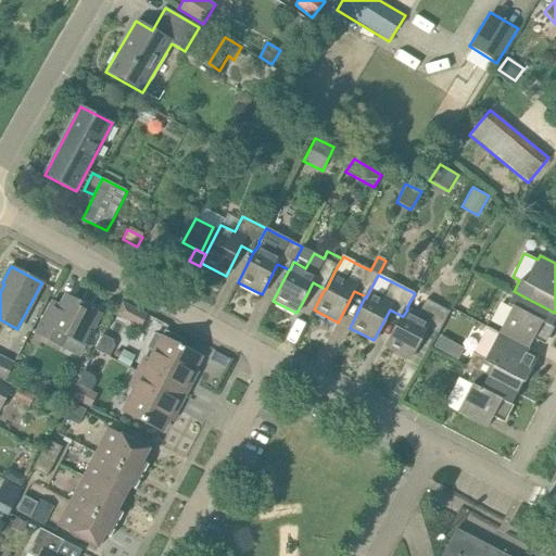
[(528,299),(514,291),(507,303),(512,306),(497,333),(528,349),(534,337),(543,341),(555,317),(555,313),(528,299)]
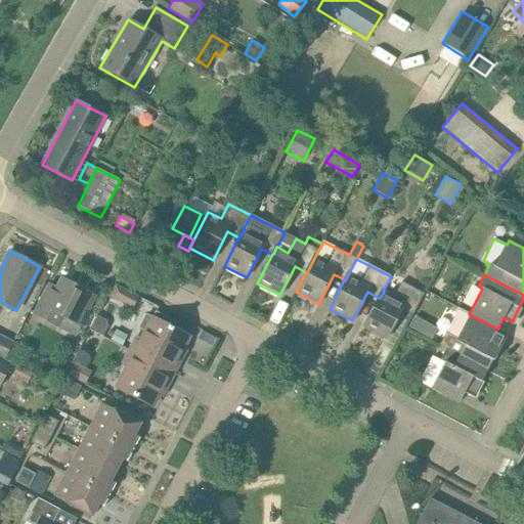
[(80,325),(86,330),(93,315),(86,311),(94,295),(64,279),(58,291),(49,285),(34,314),(57,326),(75,335),(80,325)]
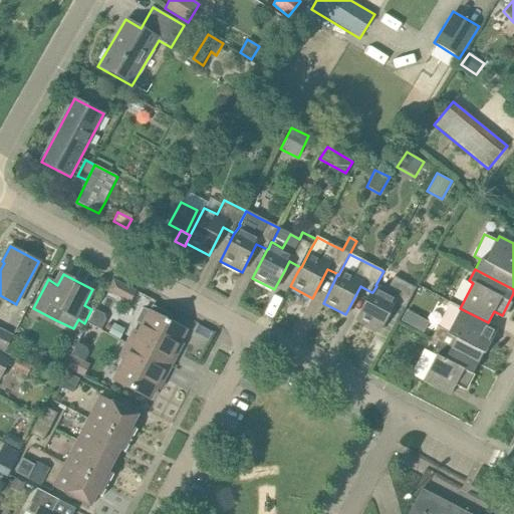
[(376,286),(372,292),(371,292),(356,320),(378,332),(394,303),(405,309),(407,306),(416,288),(395,277),(388,291),(376,286)]
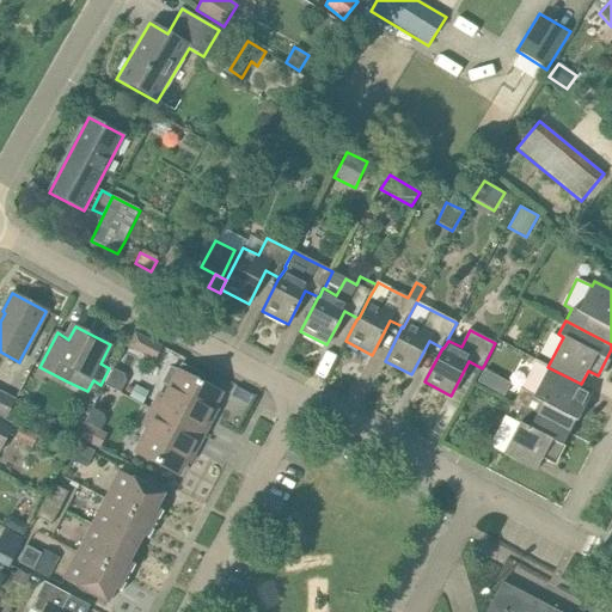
[(135,332),(128,347),(154,361),(163,347),(135,332)]
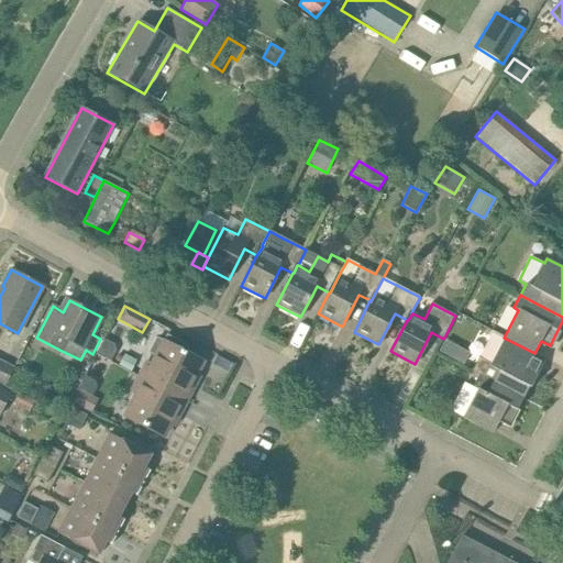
[(472,372),(479,375),(523,398),(544,359),(534,353),(504,338),(494,332),(479,357),(472,372)]
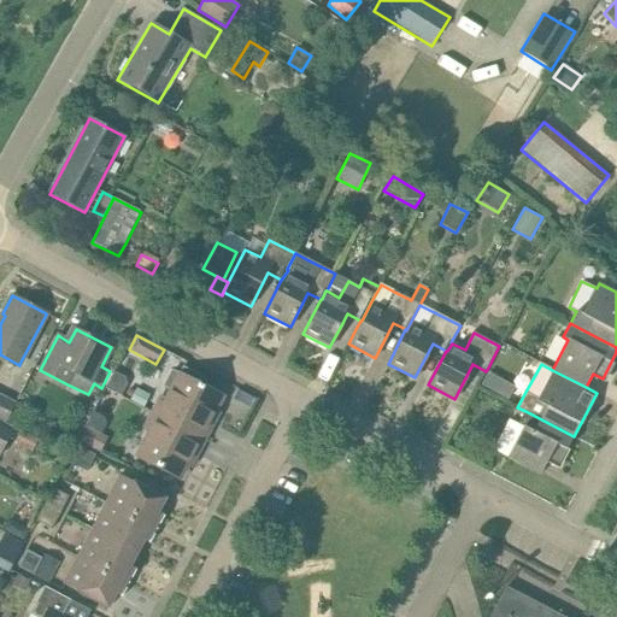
[(153,415),(203,440),(217,412),(213,411),(221,397),(203,388),(207,380),(183,366),(180,374),(171,370),(163,386),(171,391),(165,401),(160,399),(153,415)]
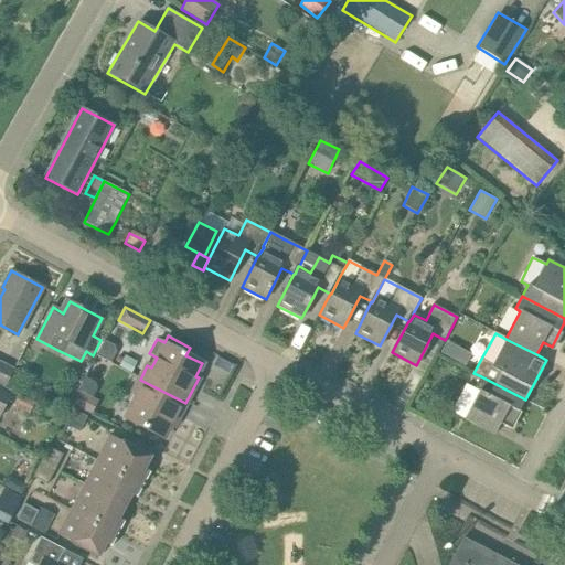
[(454,356),(460,344),(448,338),(441,350),(454,356)]
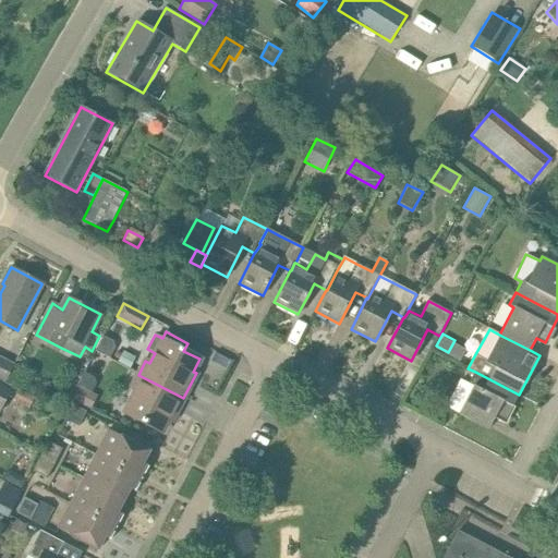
[(14,365),(0,358),(0,380),(4,384),(14,365)]
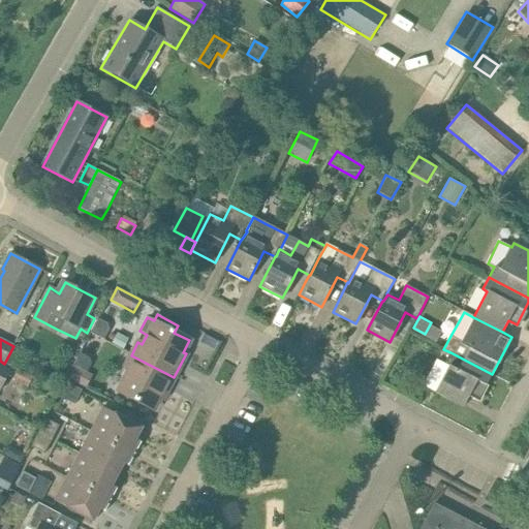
[(492,374),(450,352),(444,364),(437,361),(425,385),(464,406),(469,395),(478,400),(492,374)]
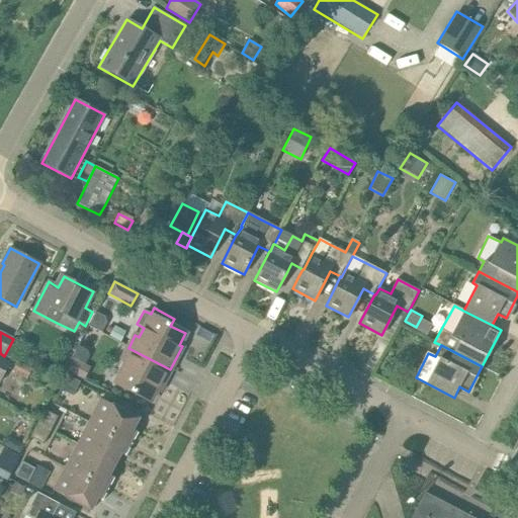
[(159,391),(170,369),(128,348),(122,358),(126,360),(115,382),(151,401),(157,389),(159,391)]
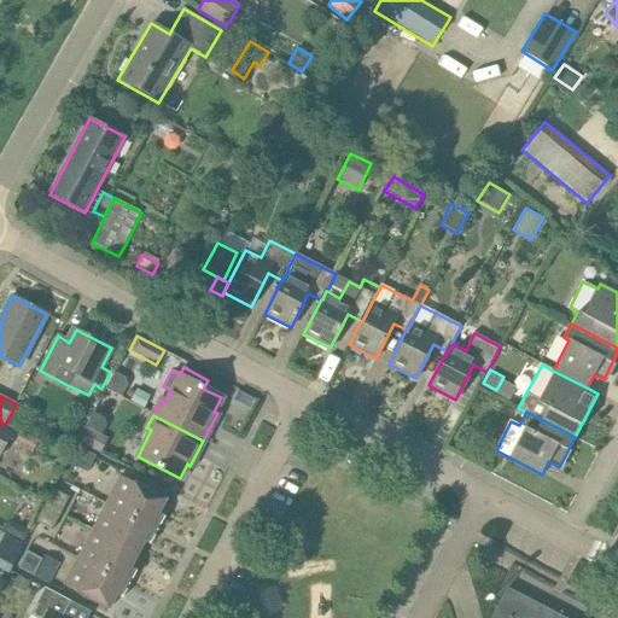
[(0,455),(15,429),(5,425),(0,421),(0,455)]
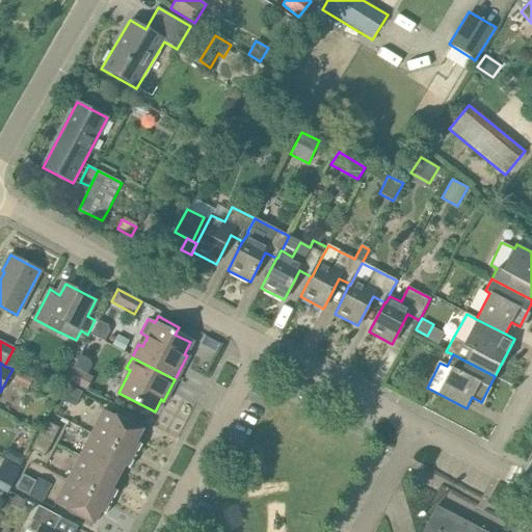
[(69,382),(85,391),(92,377),(76,369),(69,382)]
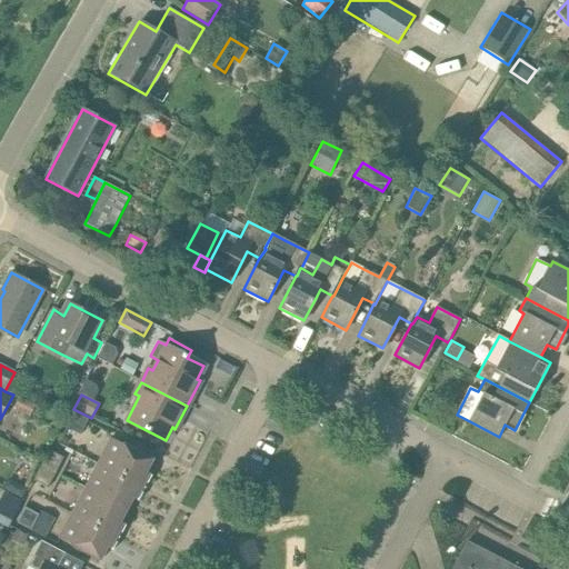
[(29,417),(35,407),(19,398),(13,408),(29,417)]
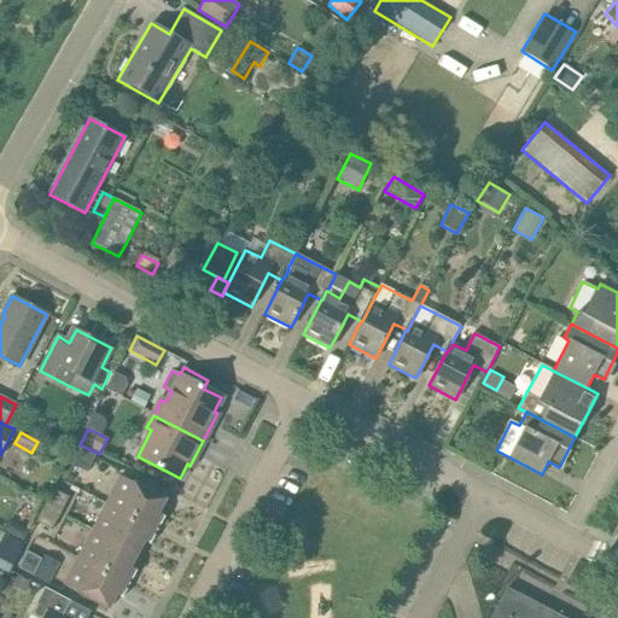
[(86,473),(95,456),(80,448),(70,465),(86,473)]
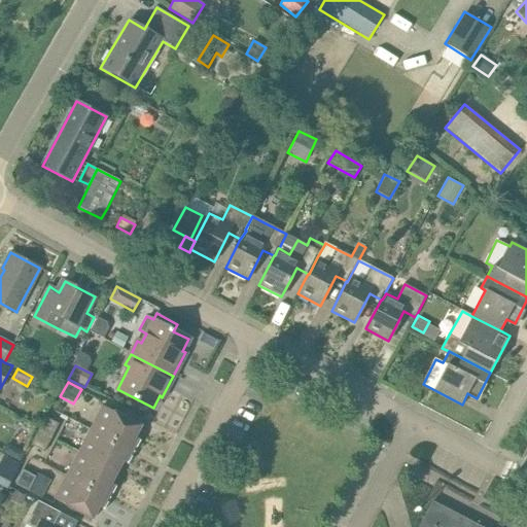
[(103,407),(91,430),(134,453),(140,441),(134,437),(140,426),(103,407)]
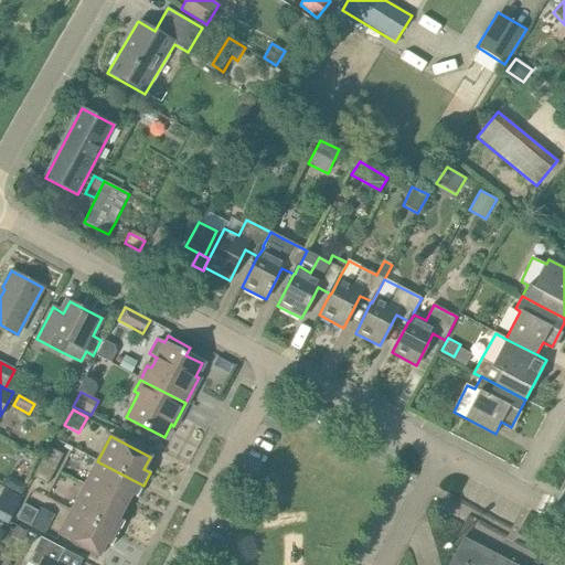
[(55,471),(63,455),(48,448),(40,462),(55,471)]
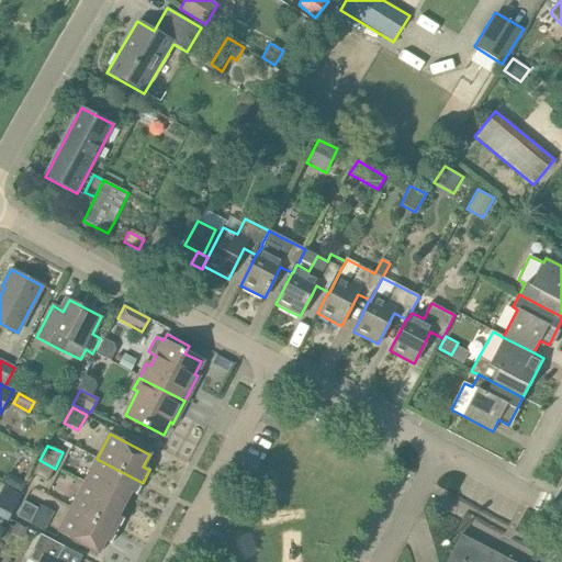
[(97,459),(83,484),(124,505),(131,492),(137,495),(143,483),(97,459)]
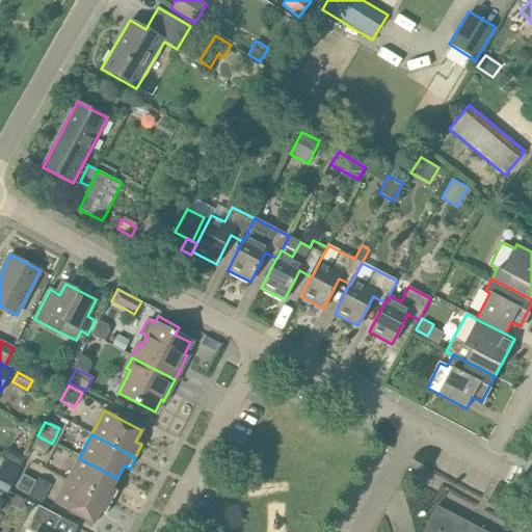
[(37,435),(30,449),(45,457),(52,444),(37,435)]
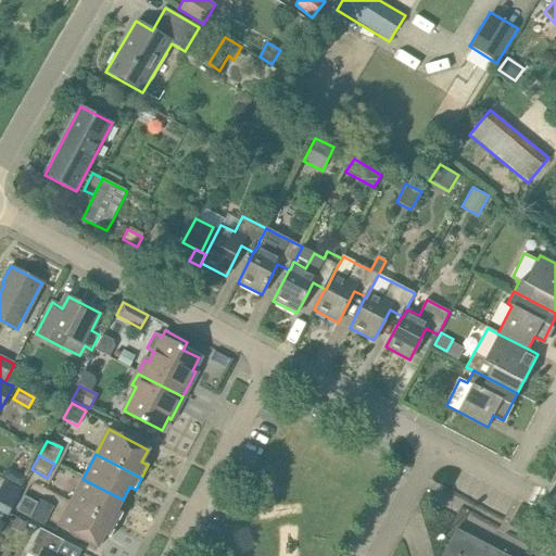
[(15,472),(11,482),(21,488),(26,477),(15,472)]
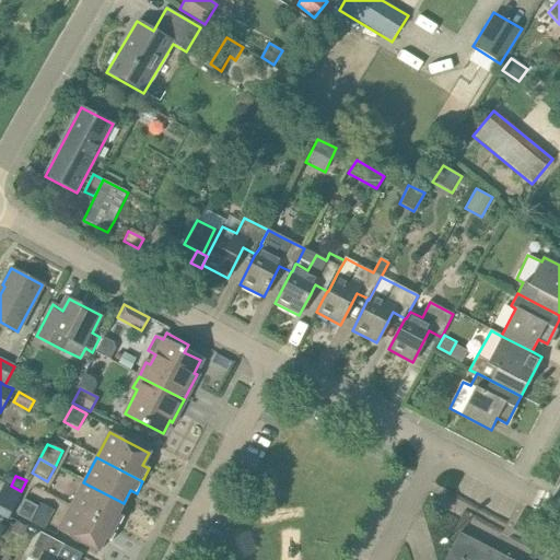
[(83,482),(70,506),(116,531),(123,518),(117,515),(124,503),(83,482)]
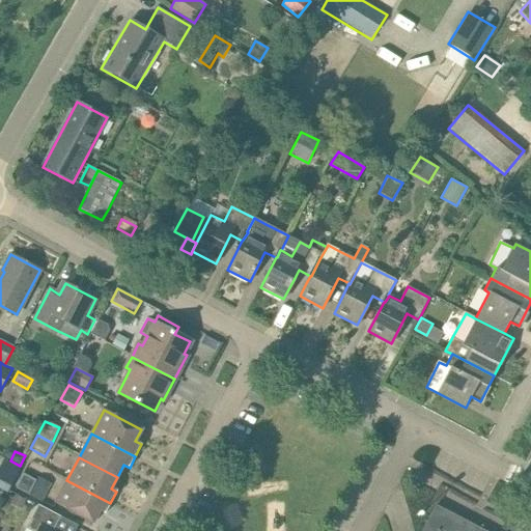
[(0,487),(6,492),(18,468),(2,460),(0,465),(0,487)]
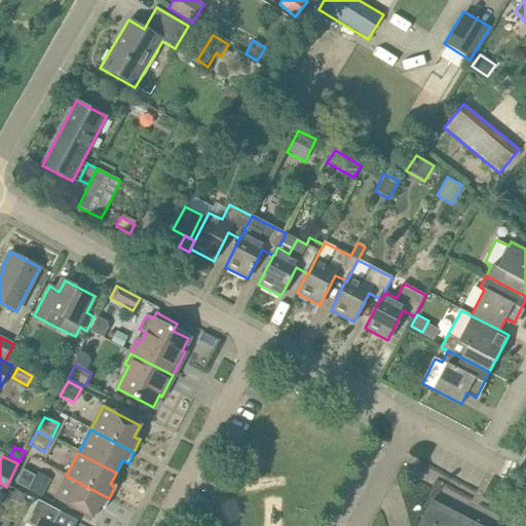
[(28,490),(35,476),(22,468),(14,484),(28,490)]
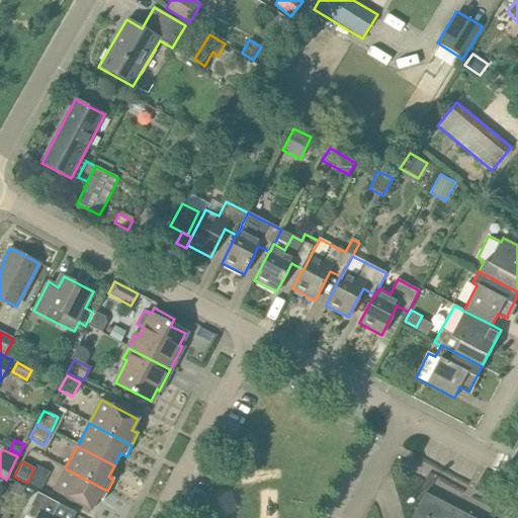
[(102,501),(107,491),(65,468),(54,492),(90,511),(96,498),(102,501)]
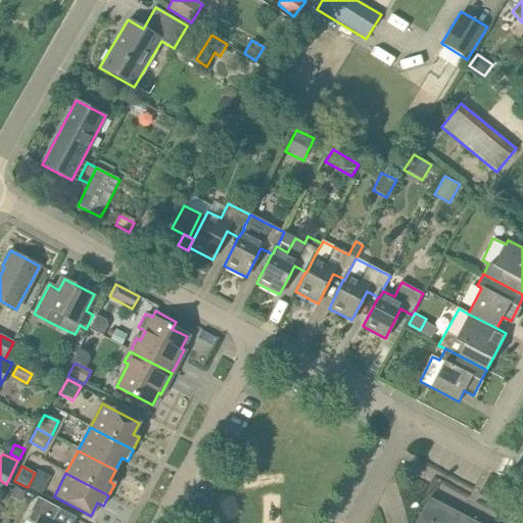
[(34,478),(30,487),(42,493),(46,485),(34,478)]
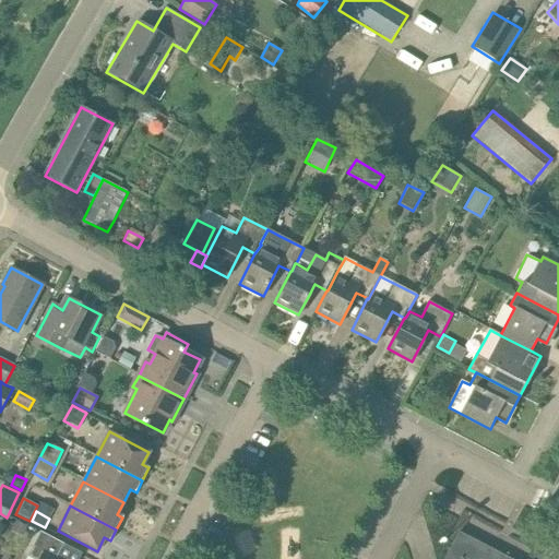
[(23,537),(27,527),(15,521),(10,531),(23,537)]
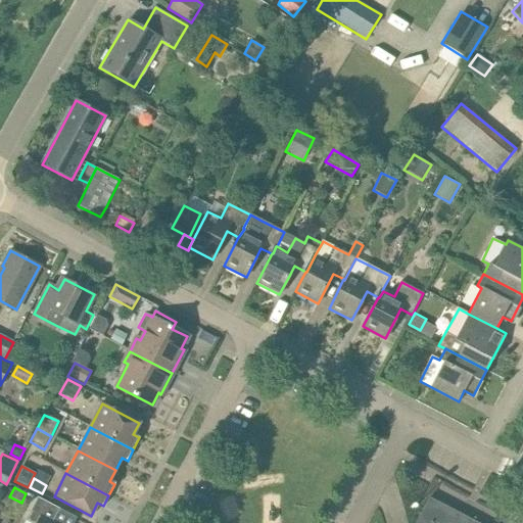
[(466,522),(469,518),(466,516),(462,514),(432,498),(428,496),(425,504),(414,522),(466,522)]
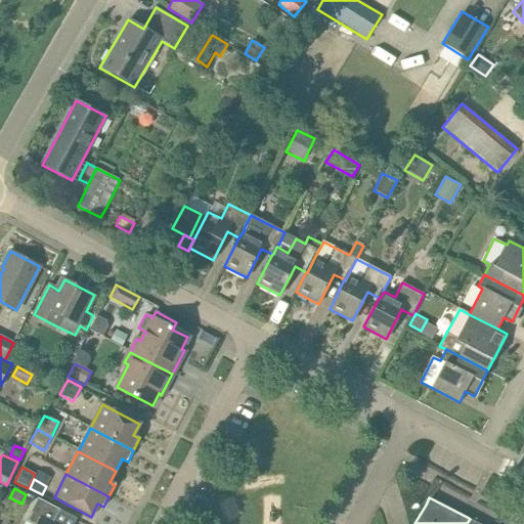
[(26,523),(27,523),(53,523),(52,523),(58,510),(38,498),(26,523)]
